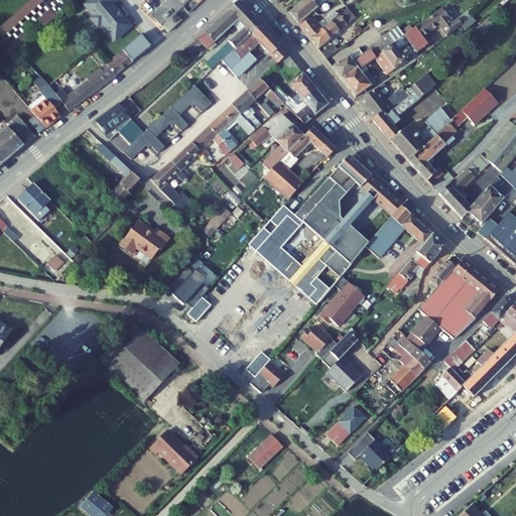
[(71,0),(30,0),(0,27),(0,32),(16,51),(73,2),(71,0)]
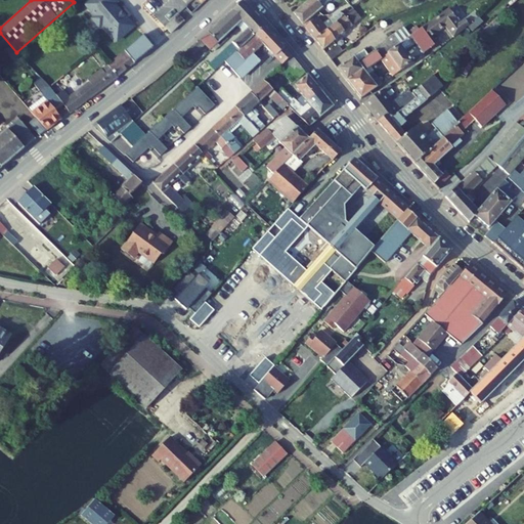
[(101,25),(102,24),(117,40),(134,27),(115,4),(111,0),(90,0),(86,4),(96,16),(95,17),(95,22),(98,25),(101,25)]
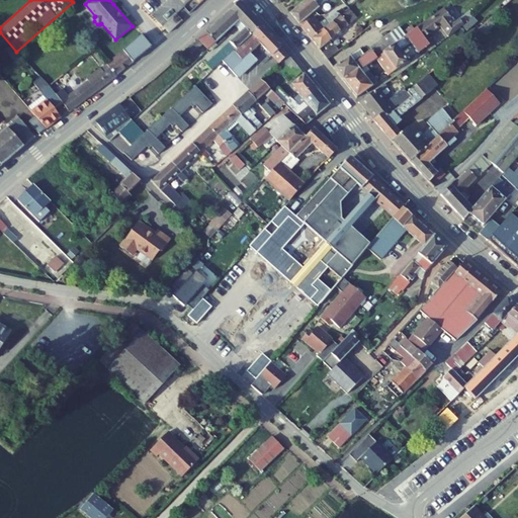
[(327,0),(305,0),(290,12),(299,23),(315,11),(320,7),(327,0)]
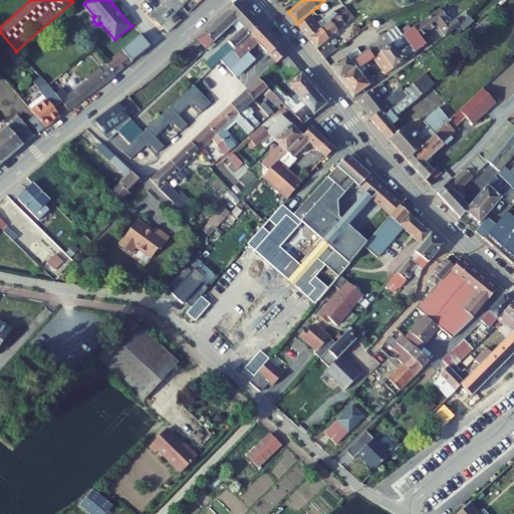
[(201,44),(206,49),(208,47),(214,42),(233,24),(247,11),(238,2),(205,32),(197,39),(182,52),(186,57),(201,44)]
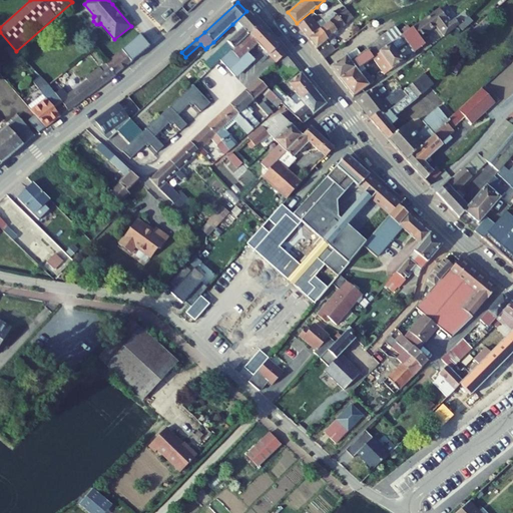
[(309,39),(317,49),(354,18),(346,8),(342,11),(309,39)]
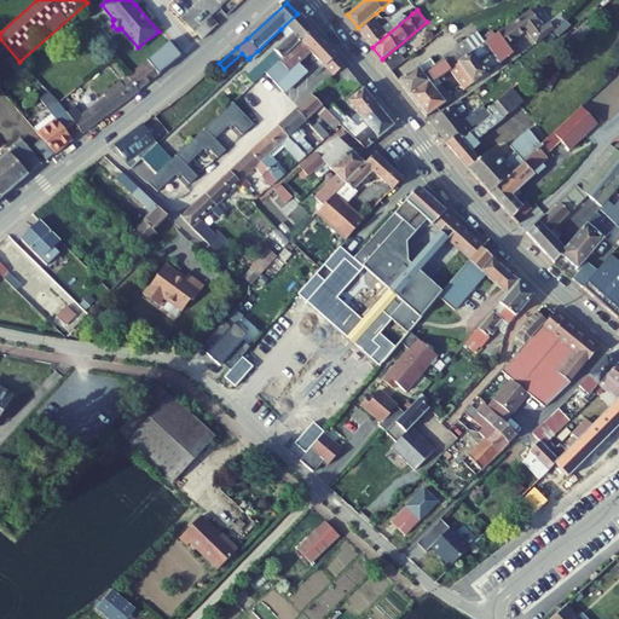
[(498,33),(513,53),(518,51),(512,42),(526,33),(536,45),(554,29),(566,18),(561,12),(549,22),(543,27),(531,10),(498,33)]
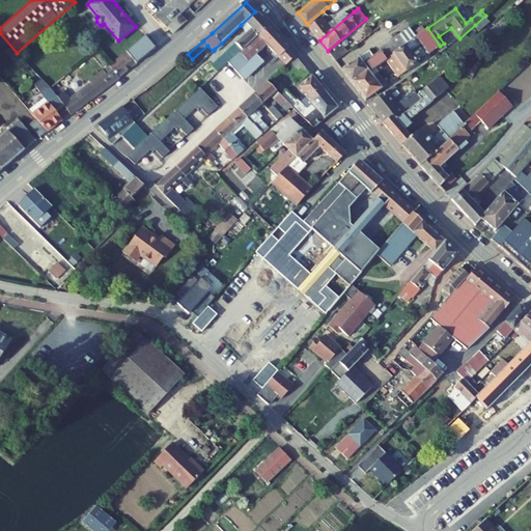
[(310,27),(319,40),(354,11),(352,9),(343,12),(332,21),(328,24),(323,17),(310,27)]
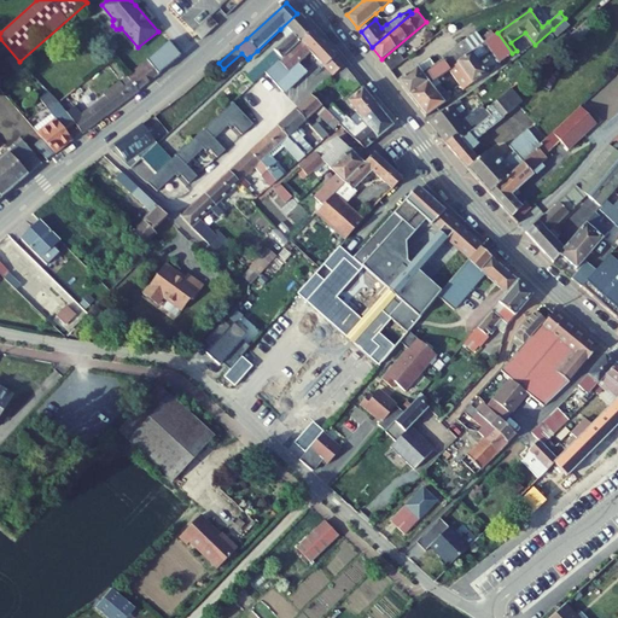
[(283,33),(287,39),(246,77),(254,85),(266,74),(267,73),(280,60),(301,41),(301,42),(313,31),(297,13),(280,29),(283,33)]
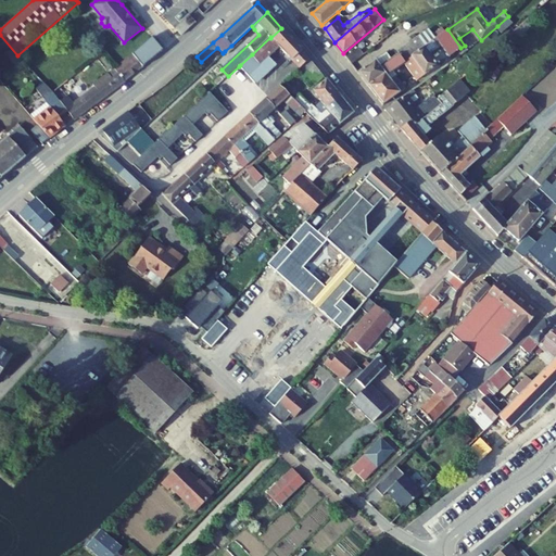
[(196,22),(189,16),(176,28),(181,36),(196,22)]
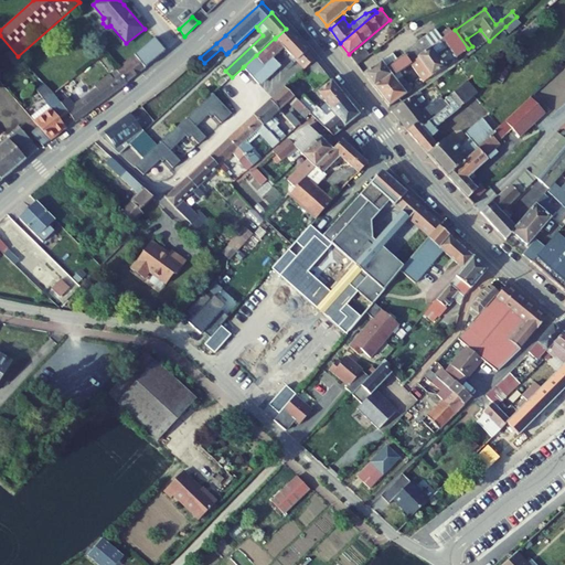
[(521,43),(543,23),(537,17),(515,36),(521,43)]
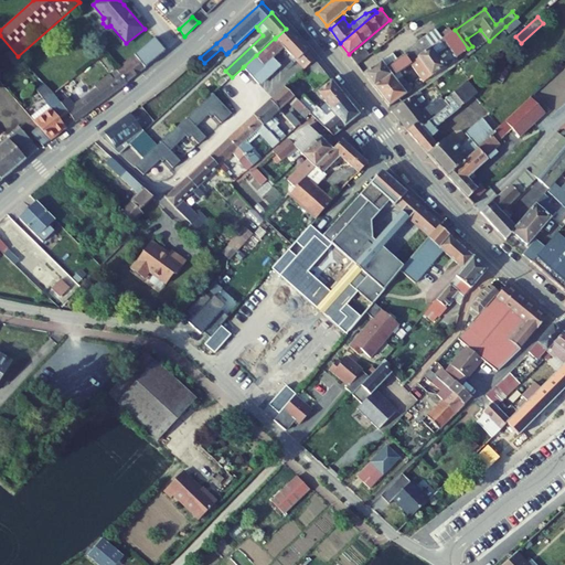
[(284,48),(297,62),(308,51),(286,29),(275,39),(275,38),(256,55),(265,65),(273,57),(284,48)]
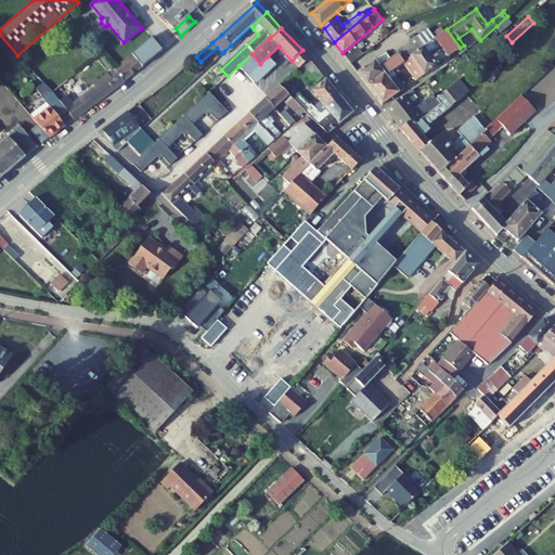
[(411,57),(424,75),(436,67),(427,54),(440,46),(449,57),(461,48),(460,48),(447,29),(424,46),(410,56),(411,57)]
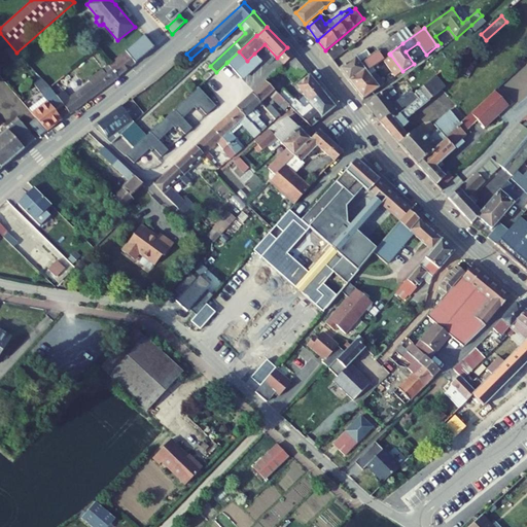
[(340,69),(349,81),(364,70),(366,72),(373,67),(383,60),(390,55),(389,54),(402,43),(396,34),(377,48),(378,50),(371,56),(360,63),(356,57),(340,69)]
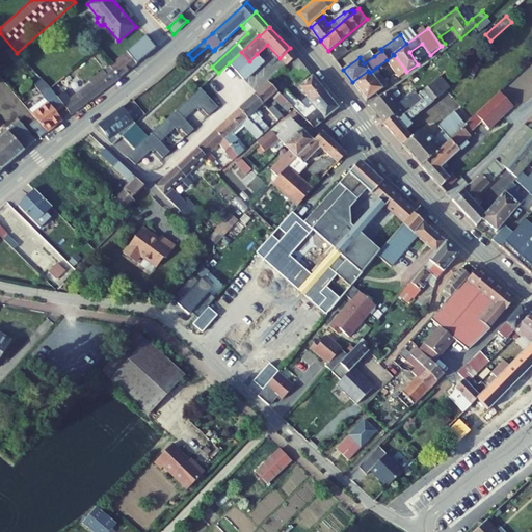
[(139,41),(150,53),(156,48),(145,35),(139,41)]
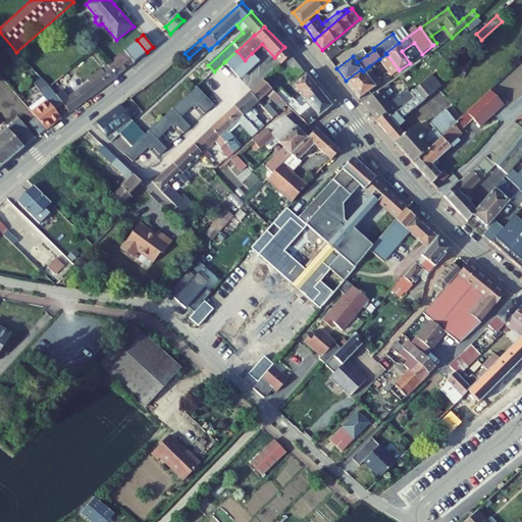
[(131,45),(140,57),(147,52),(137,40),(131,45)]
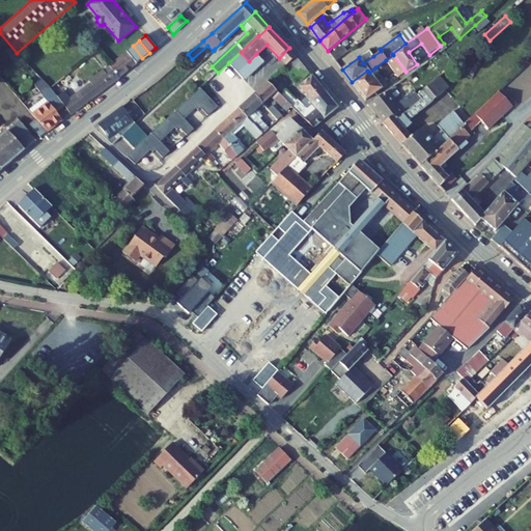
[(133,46),(127,52),(137,63),(142,58),(133,46)]
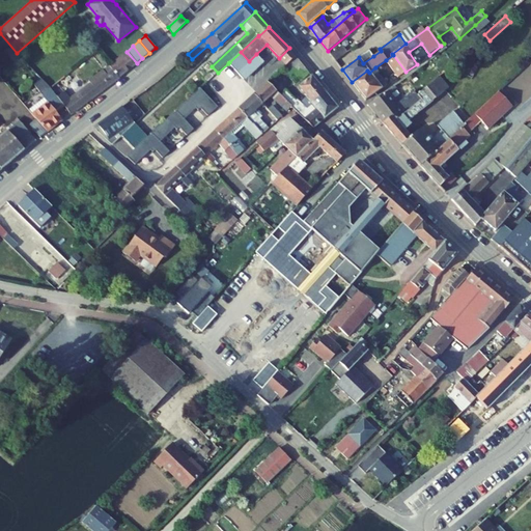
[(336,61),(347,52),(342,46),(331,55),(336,61)]
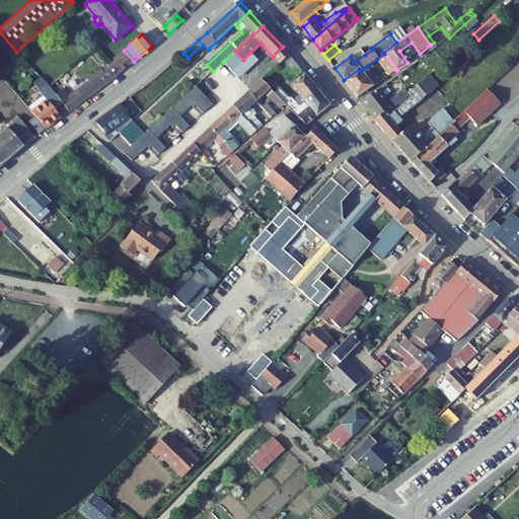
[(9,56),(15,52),(10,47),(5,52),(9,56)]
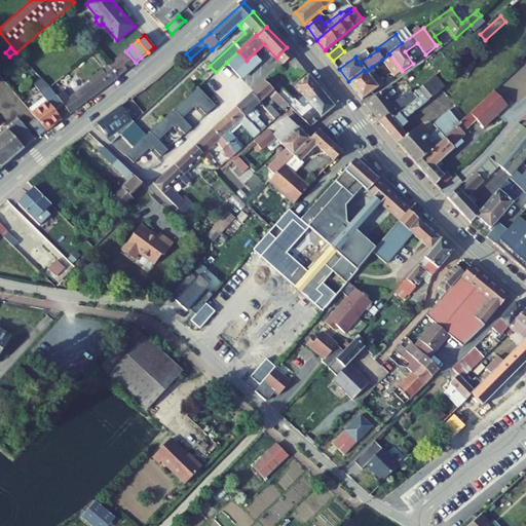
[(287,47),(276,58),(284,65),(293,55),(287,47)]
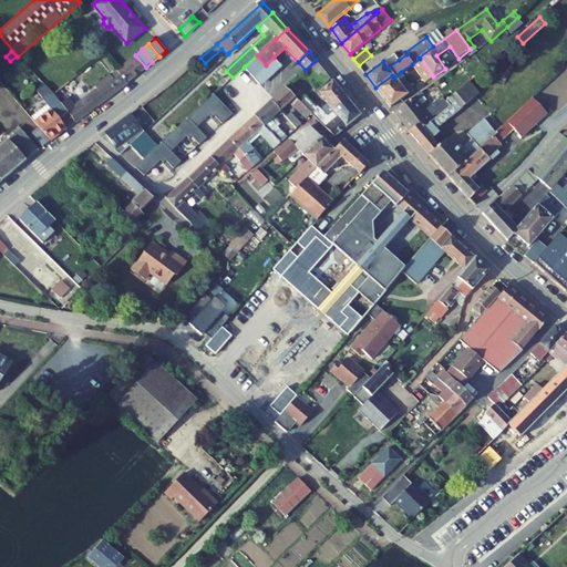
[(399,60),(394,53),(383,61),(388,68),(399,60)]
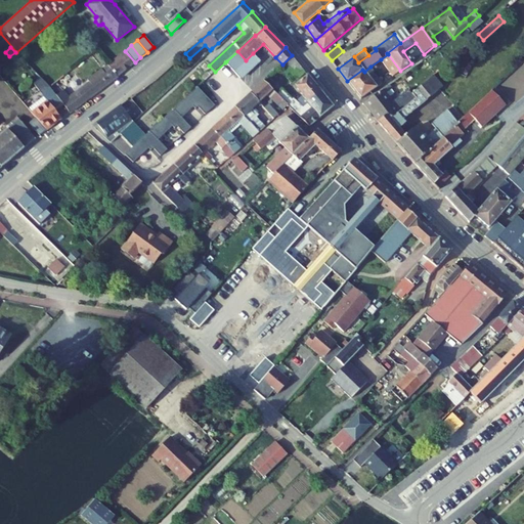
[(125,51),(120,54),(107,64),(118,76),(135,62),(125,51)]
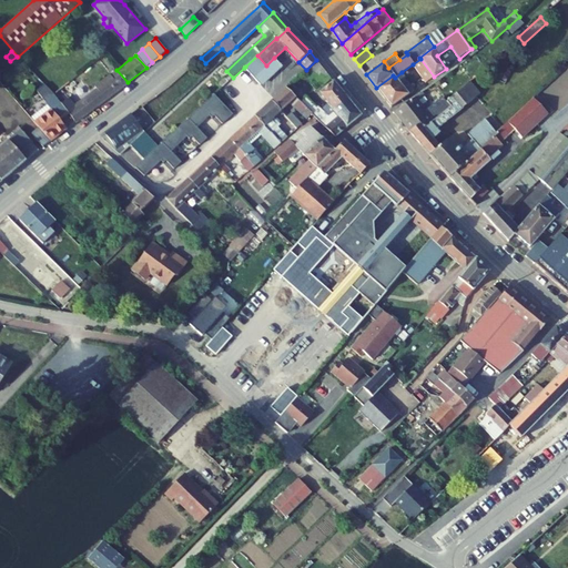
[(244,68),(261,85),(274,72),(277,70),(274,67),(279,62),(274,58),(266,66),(257,56),(245,67),(244,68)]
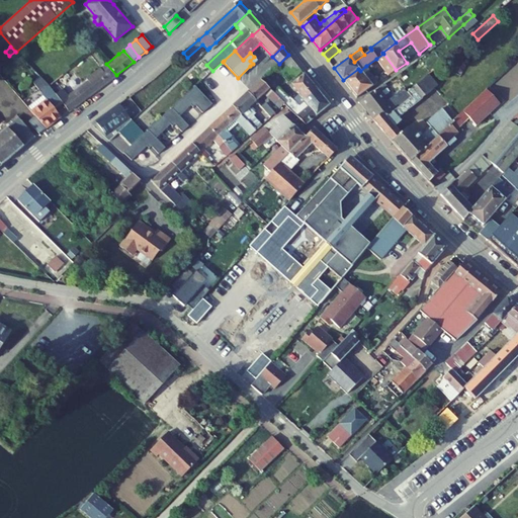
[(182,63),(187,58),(183,53),(178,58),(182,63)]
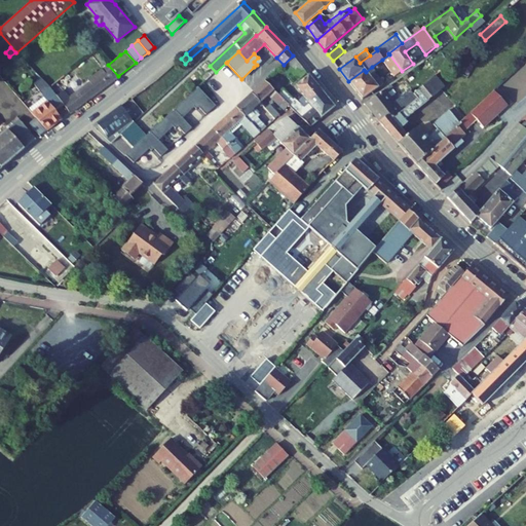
[(391,73),(395,76),(402,71),(389,54),(382,60),(391,73)]
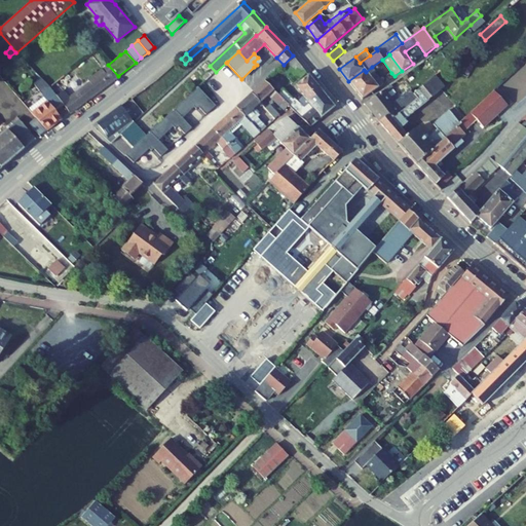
[(83,63),(88,68),(97,62),(91,55),(83,63)]
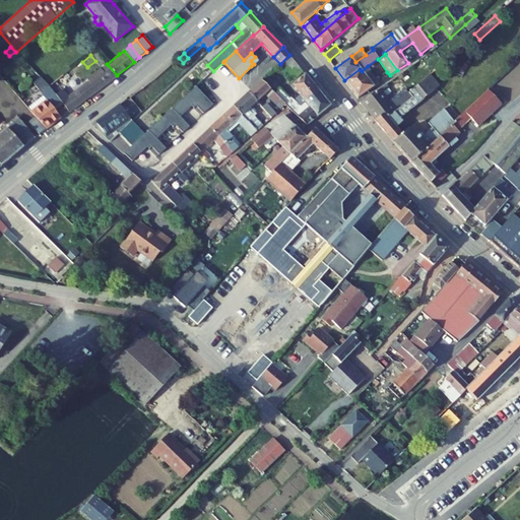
[(278,66),(283,71),(295,61),(289,55),(280,64),(278,66)]
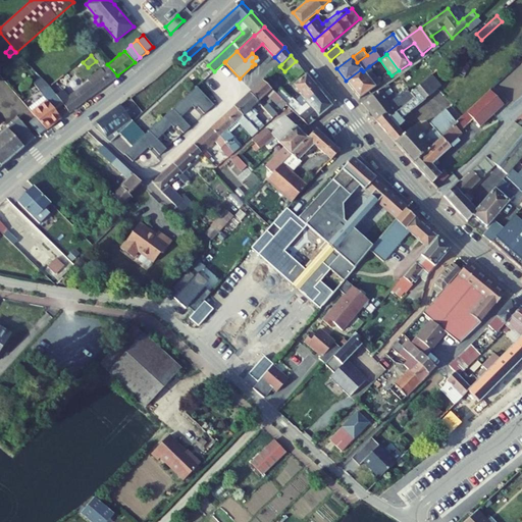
[(284,71),(289,76),(300,66),(296,61),(284,71)]
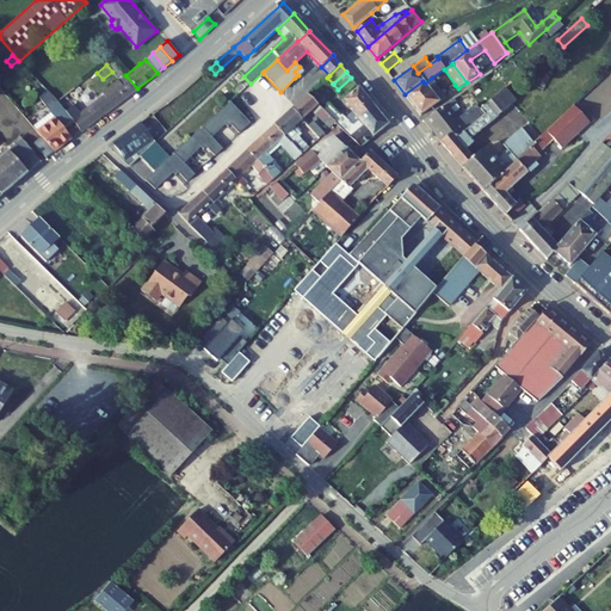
[(92,124),(137,90),(137,88),(125,75),(102,92),(105,97),(82,115),(74,105),(66,111),(74,122),(81,131),(92,123),(92,124)]
